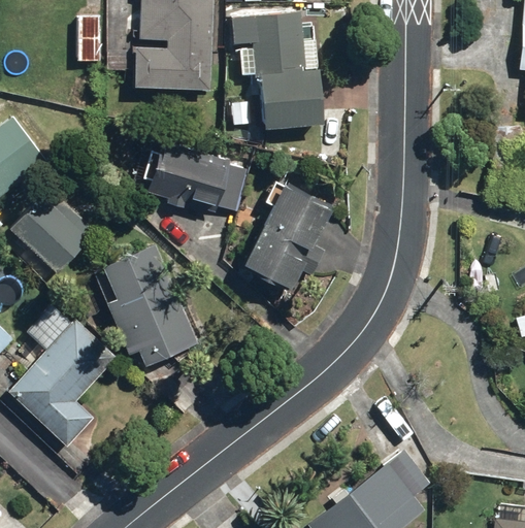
[(109,0),(109,70),(137,70),(136,88),(214,92),(217,0),(109,0)]
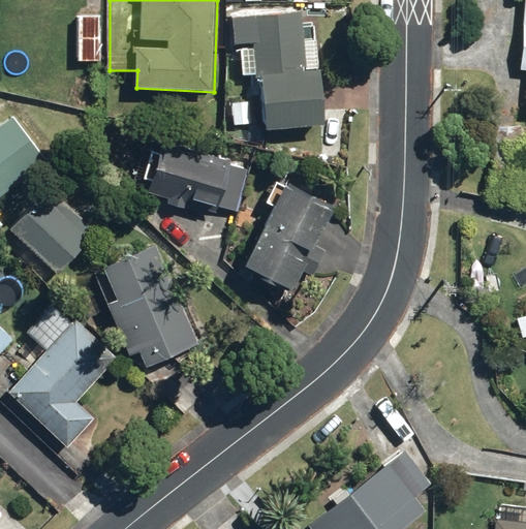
[(525,0),(521,0),(522,0),(519,0),(506,0),(504,41),(519,41),(518,70),(525,70),(525,0)]
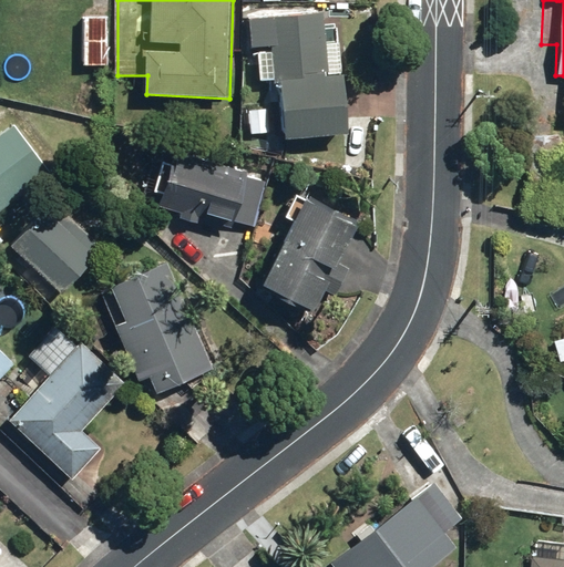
[(326,74),(319,11),(247,18),(250,49),(257,48),(260,83),(276,82),(282,140),(347,133),(341,73),(326,74)]
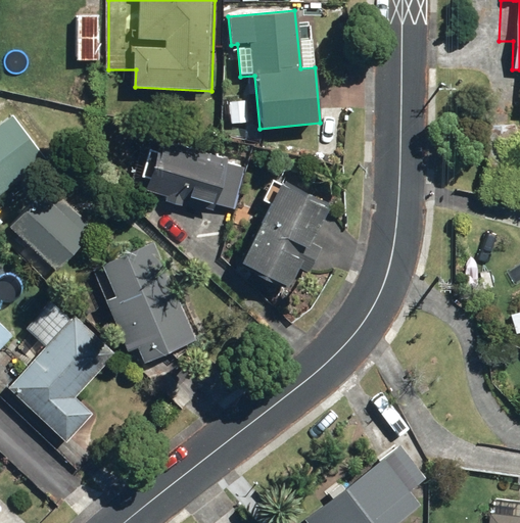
[(99,17),(79,16),(77,56),(98,57),(99,17)]
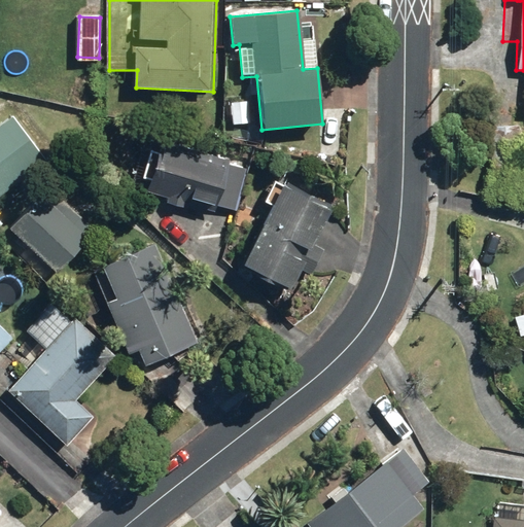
[(16,116),(0,128),(0,200),(50,164),(16,116)]
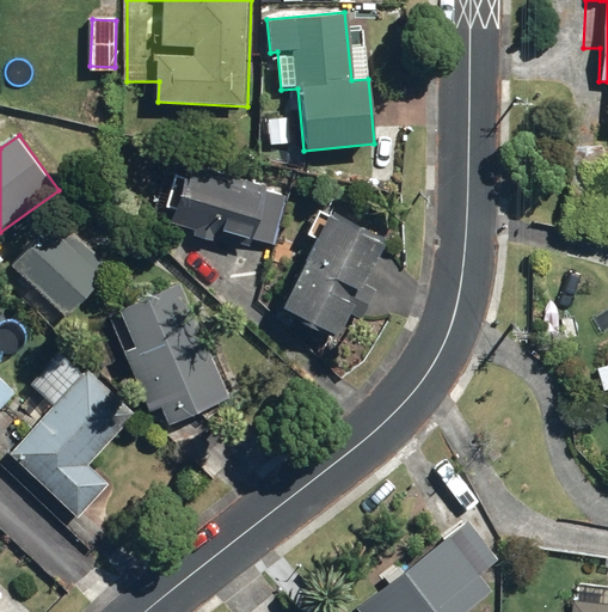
[(278,245),(289,195),(182,165),(170,221),(278,245)]
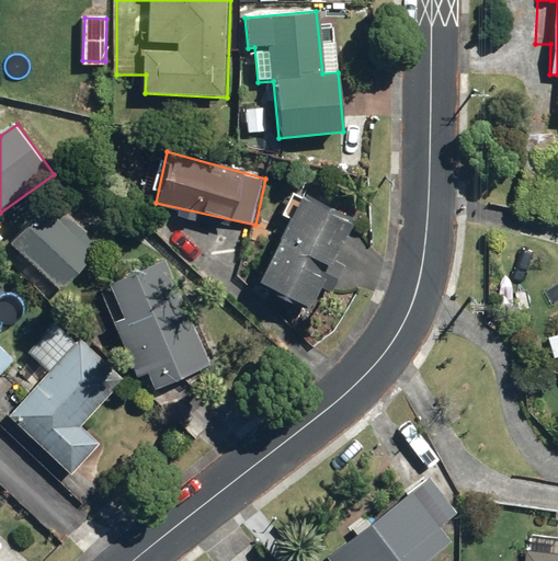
[(356,224),(300,195),(259,282),(312,308),(322,288),(333,294),(345,268),(337,264),(356,224)]
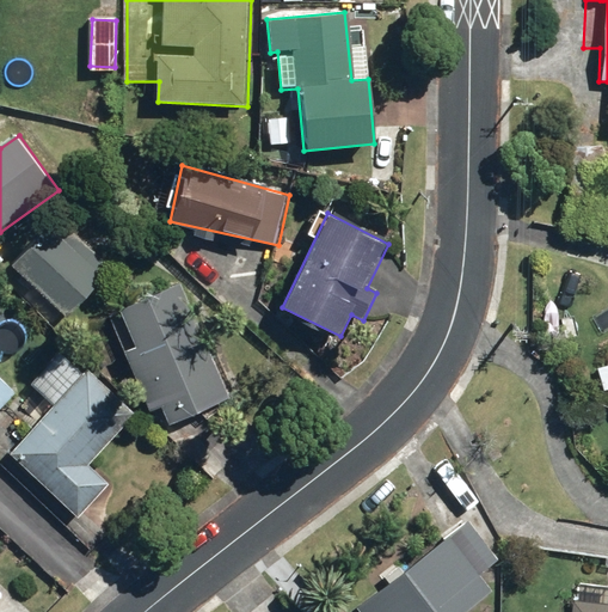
[(112,273),(54,219),(11,265),(71,319),(112,273)]
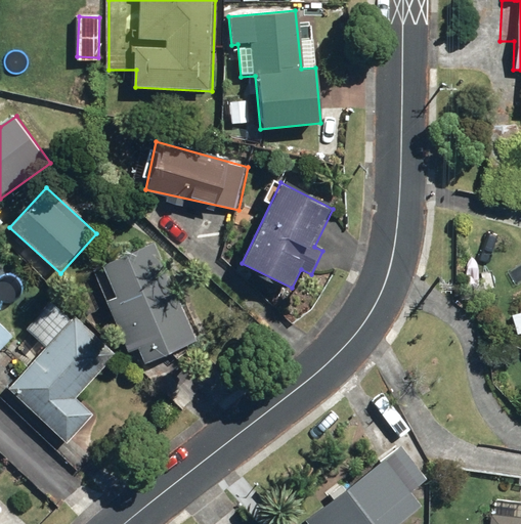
[(201,335),(153,241),(103,267),(118,295),(104,302),(131,353),(137,350),(144,363),(201,335)]
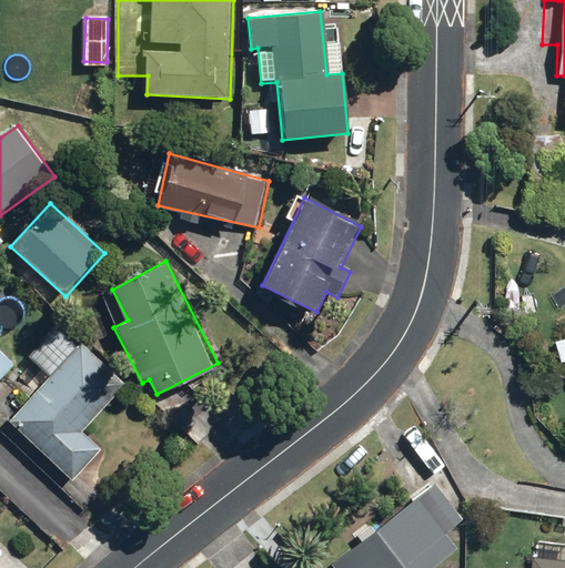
[(83,432),(123,387),(83,344),(11,424),(72,483),(103,449),(83,432)]
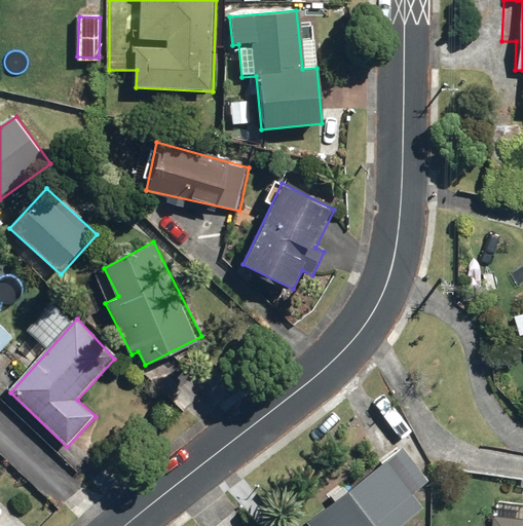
[(0,351),(14,336),(0,322),(0,351)]
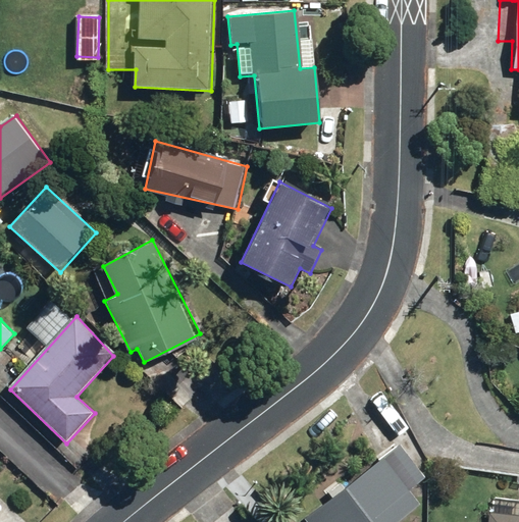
[(426,475),(380,414),(361,426),(380,458),(303,516),(306,521),(394,521),(420,503),(410,489),(426,475)]
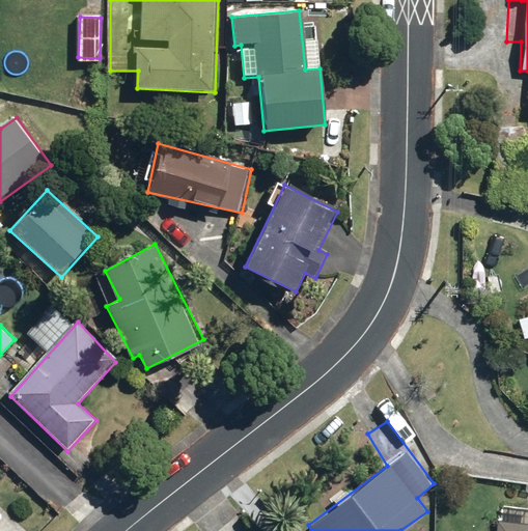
[(527,523),(497,520),(495,530),(527,530),(527,523)]
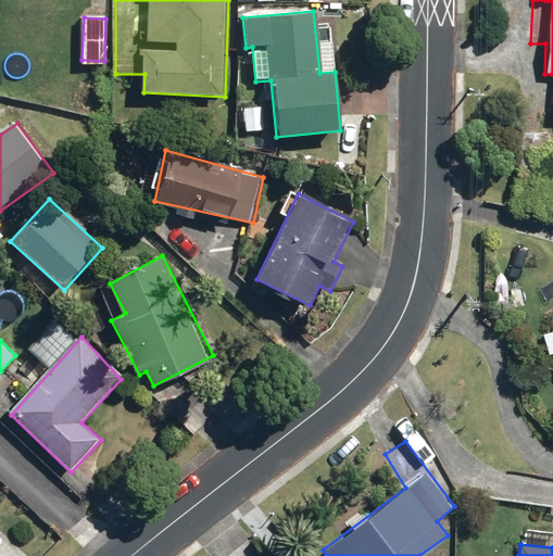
All buildings are outlined.
